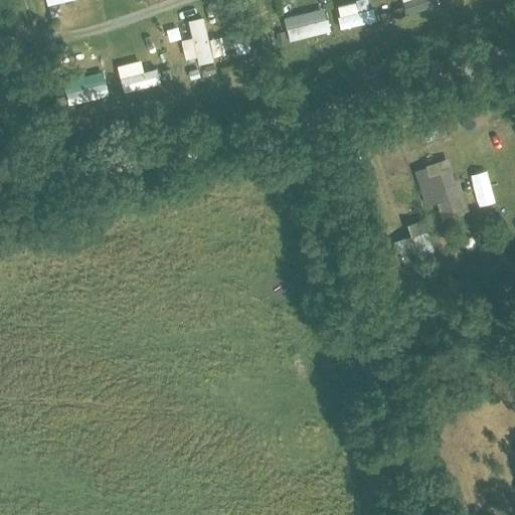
[(426,0),(392,0),(395,10),(427,4),(426,0)]
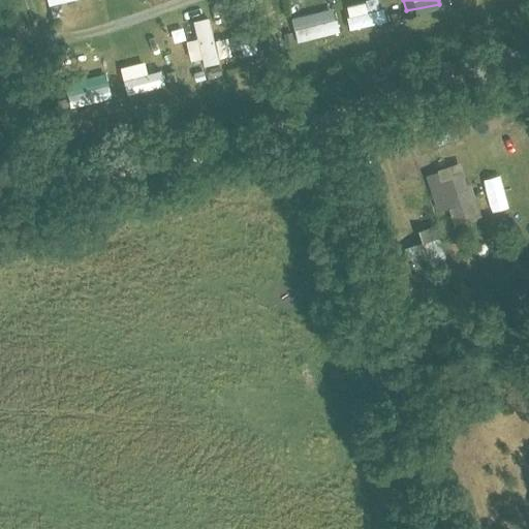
[(367,3),(348,8),(350,19),(348,20),(351,32),(387,22),(384,10),(369,14),(367,3)]
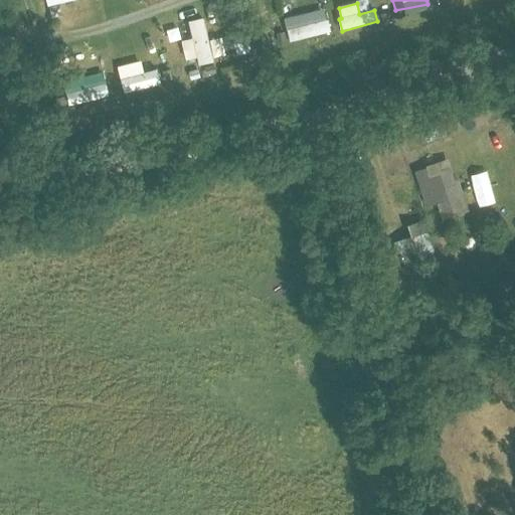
[(291,29),(288,30),(291,43),(332,32),(325,10),(289,19),(291,29)]
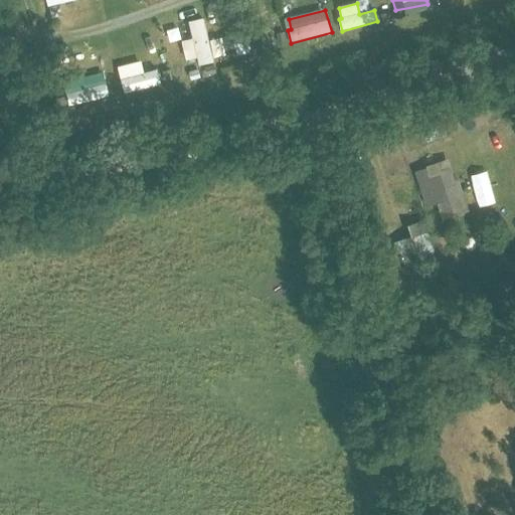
[(232,35),(221,38),(224,53),(236,50),(238,56),(252,53),(242,13),(228,16),(232,35)]
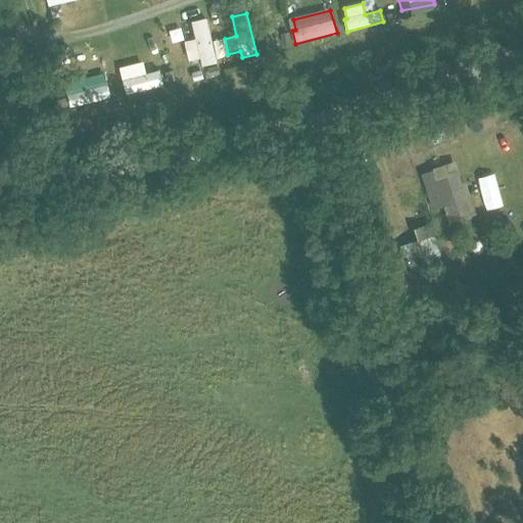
[(196,40),(185,43),(190,62),(201,59),(203,67),(218,63),(206,18),(192,22),(196,40)]
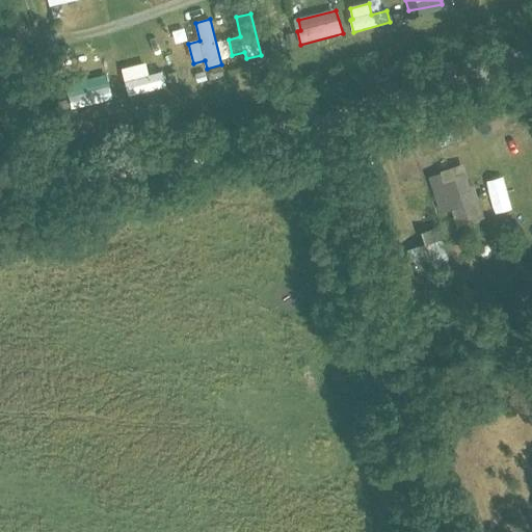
[(163,72),(125,81),(129,97),(167,86),(163,72)]
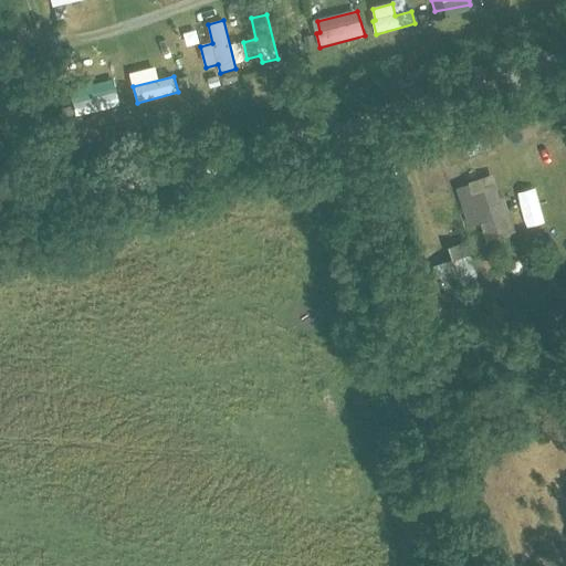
[(114,81),(71,92),(76,116),(121,105),(114,81)]
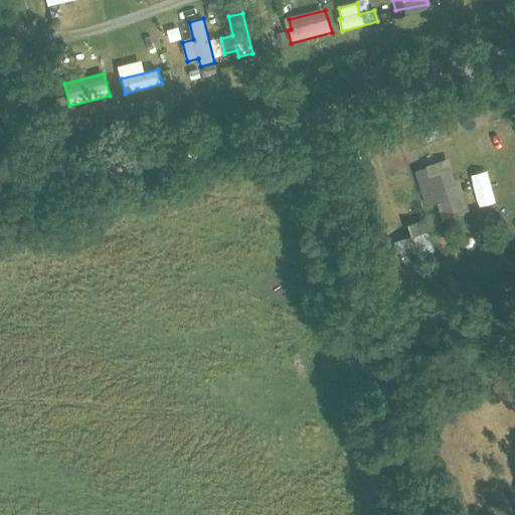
[(447,172),(450,180),(455,179),(449,160),(427,167),(428,169),(431,177),(447,172)]
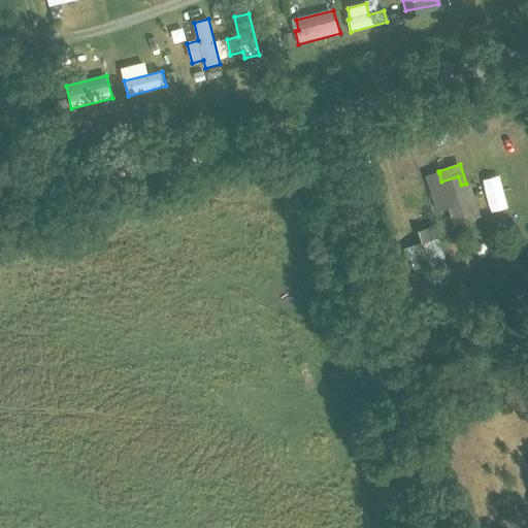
[(441,182),(439,173),(429,176),(440,211),(449,209),(454,226),(482,217),(471,185),(461,188),(461,185),(458,176),(441,182)]
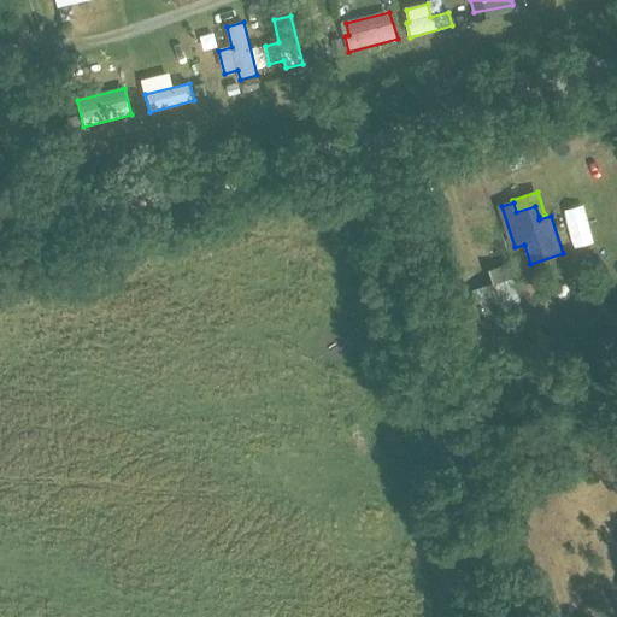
[(495,285),(472,292),(477,305),(481,304),(489,328),(524,316),(507,265),(491,271),(495,285)]
